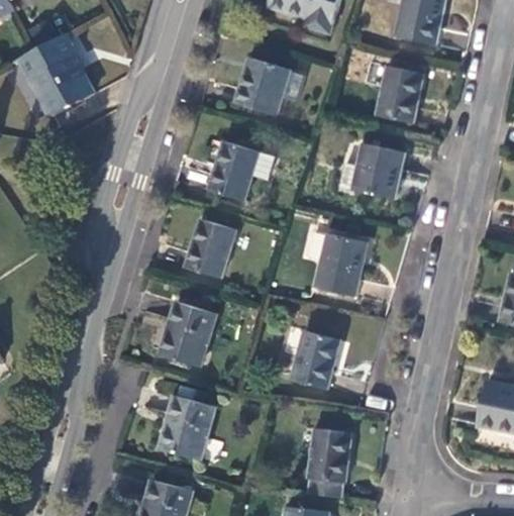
[(0,16),(12,10),(6,0),(0,0),(0,16)]
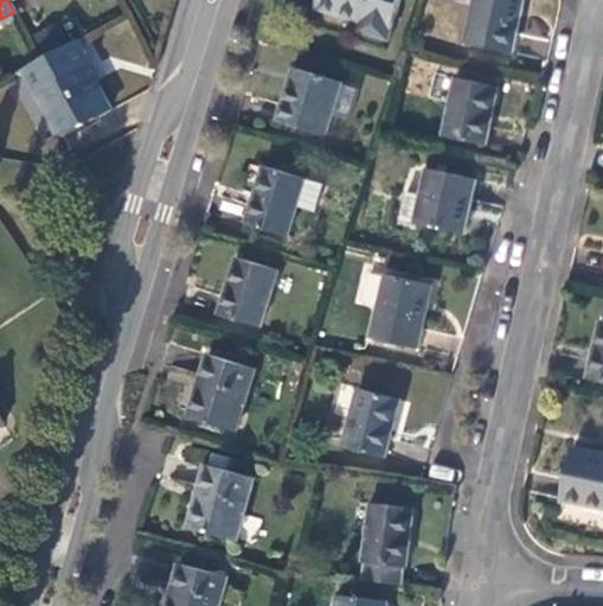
[(315,0),(313,8),(361,23),(359,32),(385,39),(397,0),(315,0)]
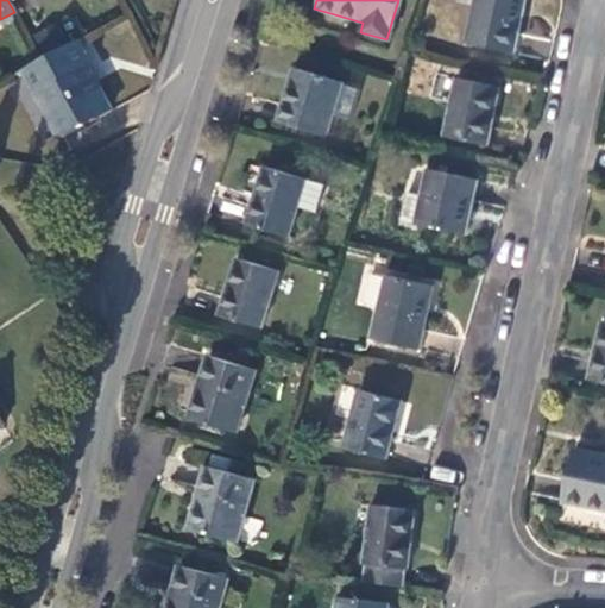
[(472,0),(464,44),(511,54),(522,0),(472,0)]
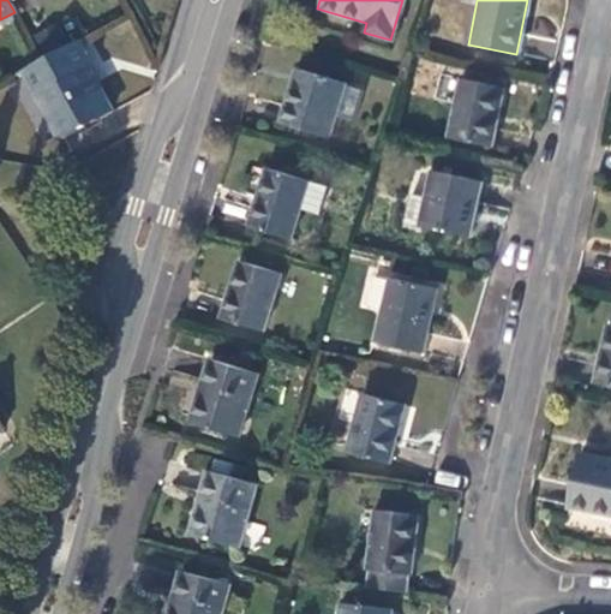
[(75,43),(24,71),(36,93),(34,95),(58,141),(107,115),(83,70),(87,67),(75,43)]
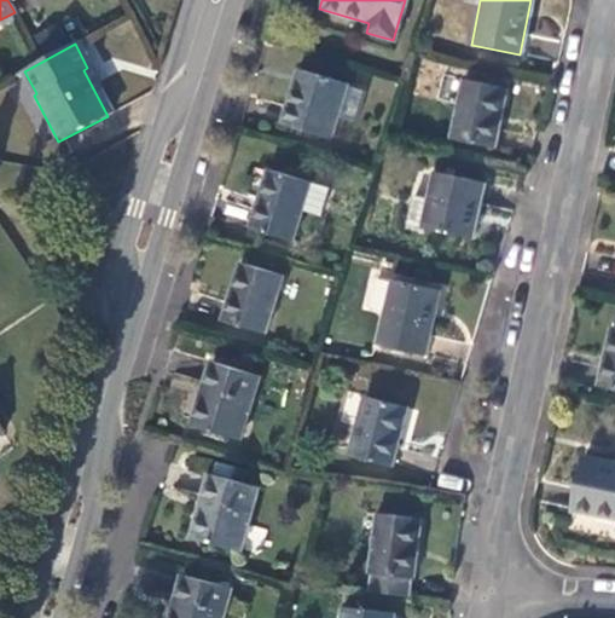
[(329,139),(335,119),(352,123),(363,91),(346,84),(296,69),(280,125),(329,139)]
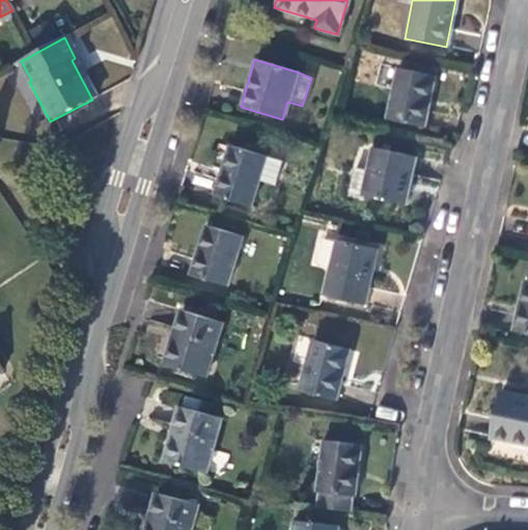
[(317,63),(309,82),(331,90),(338,72),(317,63)]
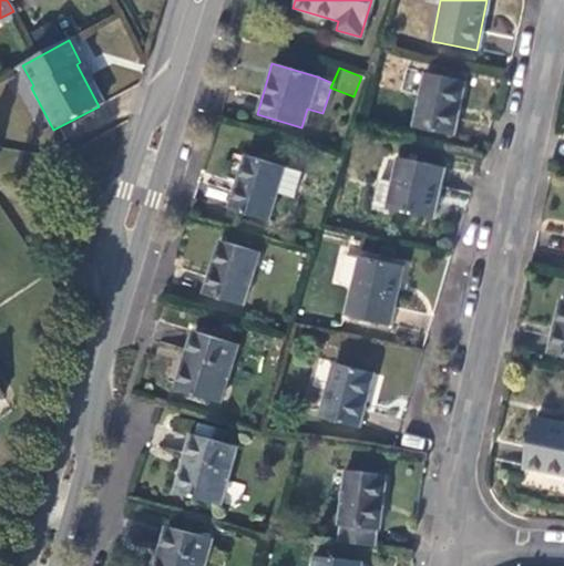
[(463,80),(423,72),(412,127),(451,136),(463,80)]
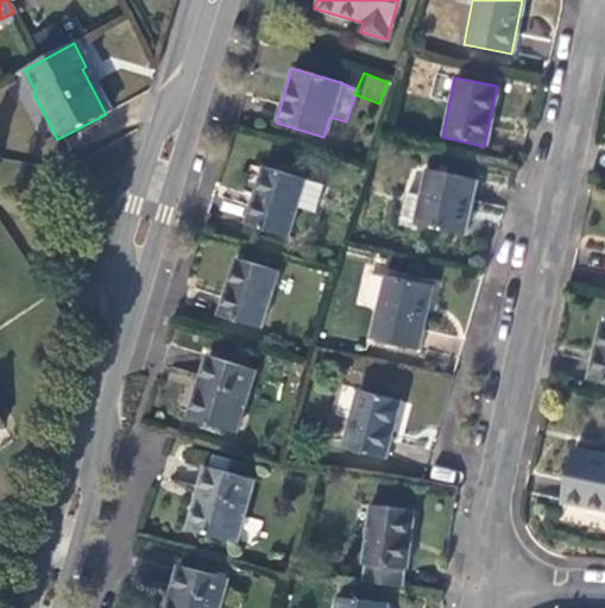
[(302,180),(263,168),(246,225),(287,237),(295,207),(312,212),(319,185),(302,180)]
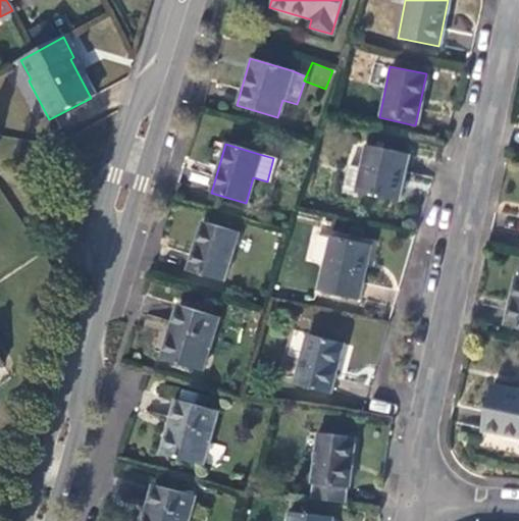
[(407,154),(364,146),(359,168),(347,165),(342,190),(354,193),(397,202),(407,154)]
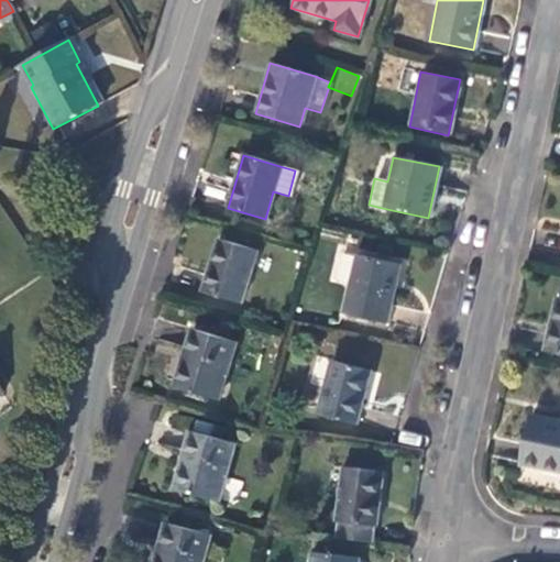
[(254,251),(216,240),(199,291),(239,302),(254,251)]
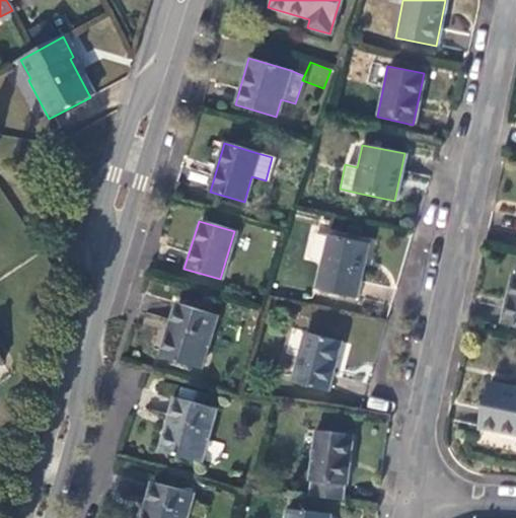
[(367,243),(327,234),(317,289),(356,297),(367,243)]
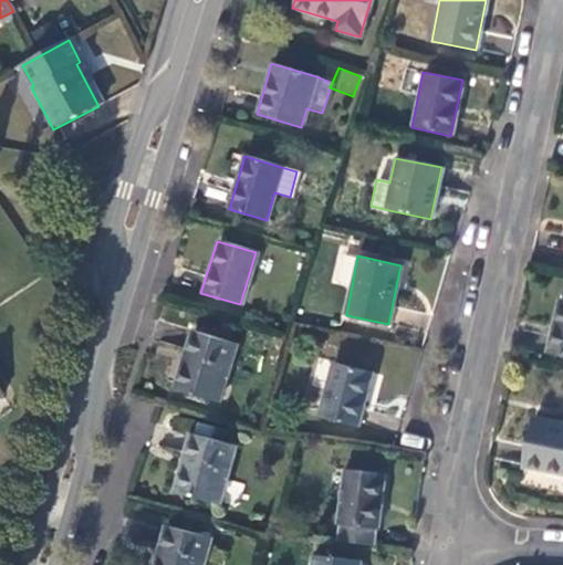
[(562,299),(558,299),(545,353),(562,356),(562,299)]
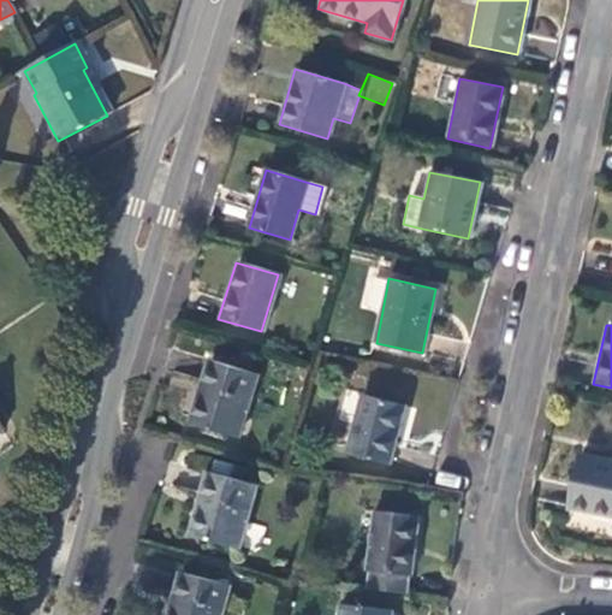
[(253,379),(206,365),(190,420),(237,433),(253,379)]
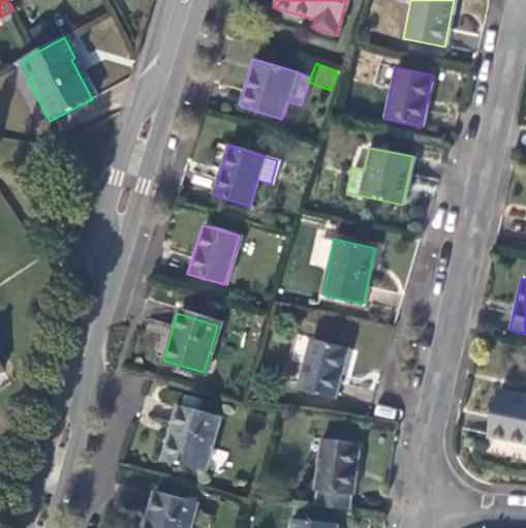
[(345,348),(310,339),(297,390),(333,398),(345,348)]
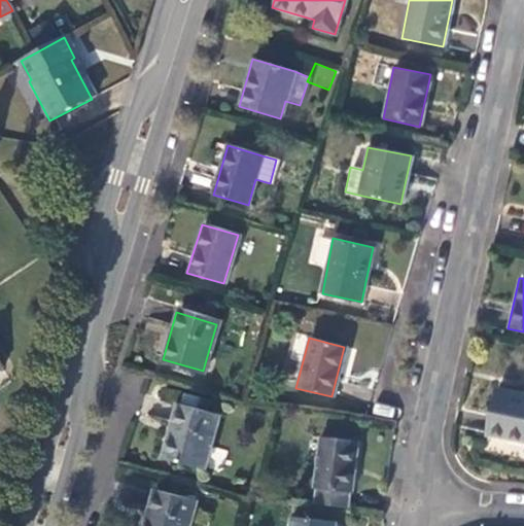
[(523,394),(493,389),(484,433),(523,443),(523,394)]
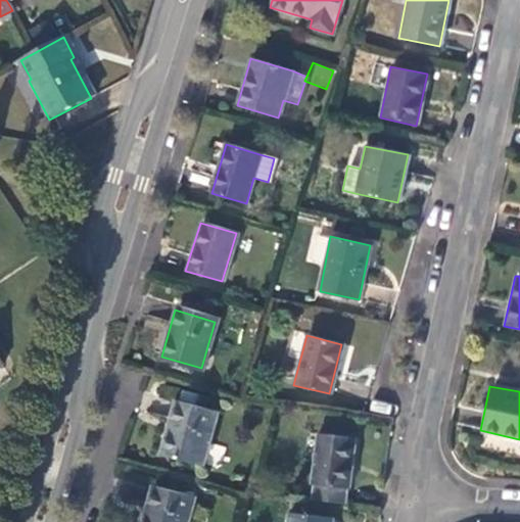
[(216,412),(174,400),(160,456),(200,466),(216,412)]
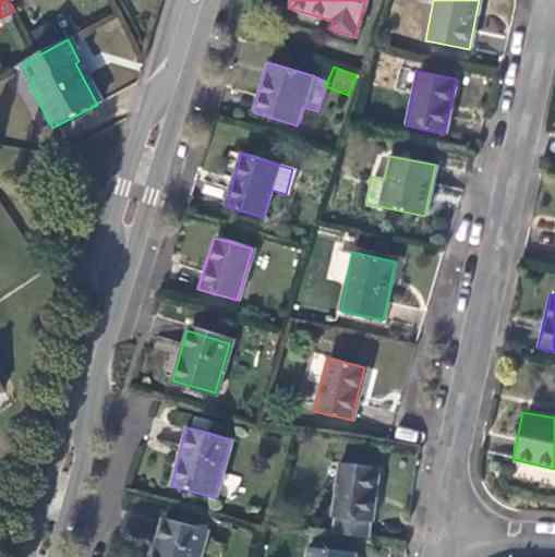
[(333,534),(368,540),(370,522),(371,522),(378,468),(338,462),(332,518),(335,518),(333,534)]
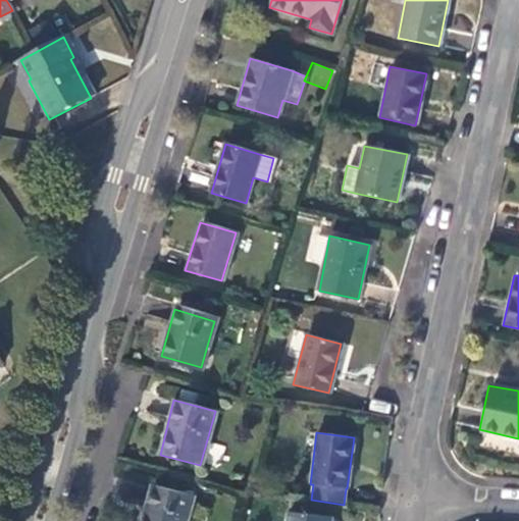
[(186,520),(193,496),(151,484),(141,520),(186,520)]
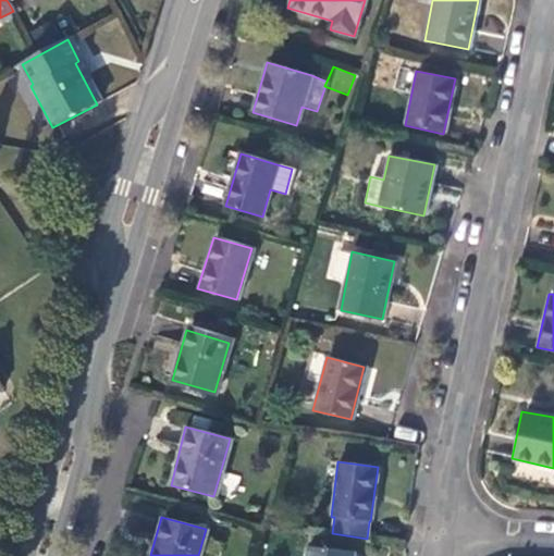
[(352,555),(353,553),(308,546),(306,555),(352,555)]
